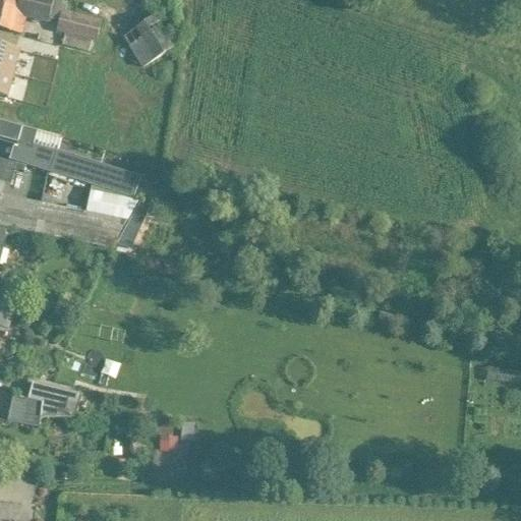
[(48,23),(53,0),(0,0),(0,26),(26,34),(30,18),(48,23)]
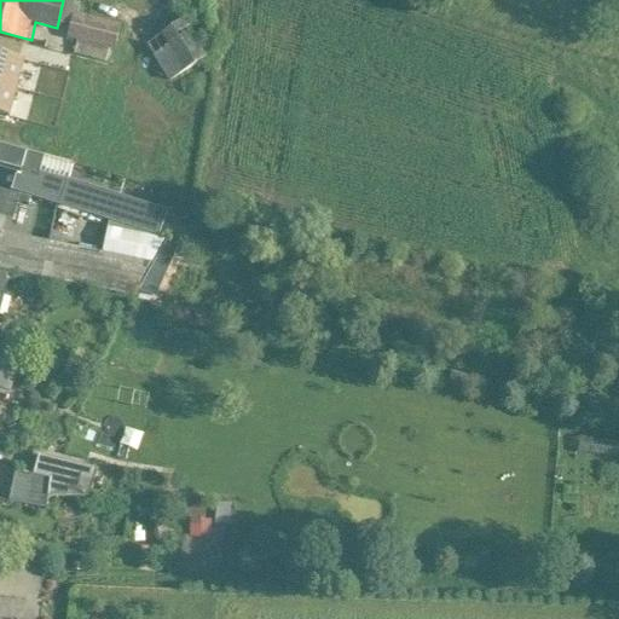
[(82,0),(74,0),(71,18),(80,19),(77,35),(115,40),(120,5),(82,0)]
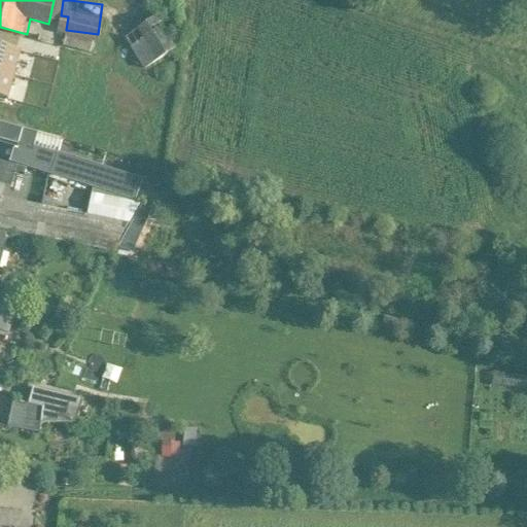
[(147,0),(125,16),(150,53),(182,30),(161,0),(147,0)]
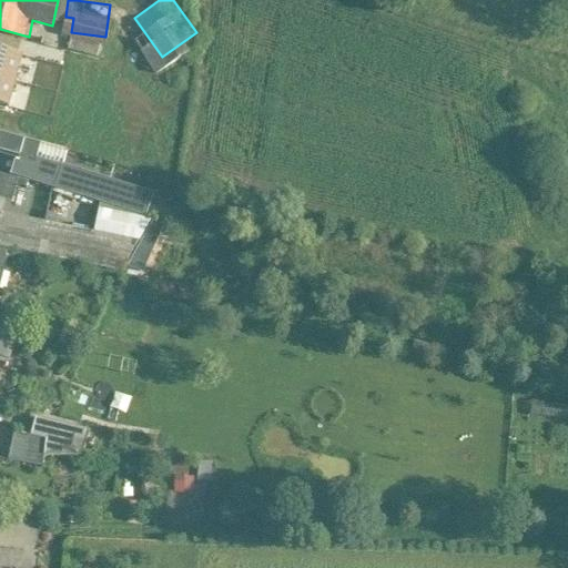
[(0,51),(0,78),(14,82),(21,57),(0,51)]
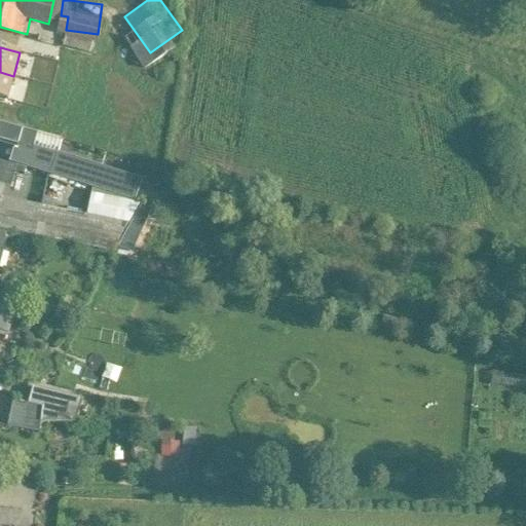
[(0,72),(0,98),(7,100),(13,76),(0,72)]
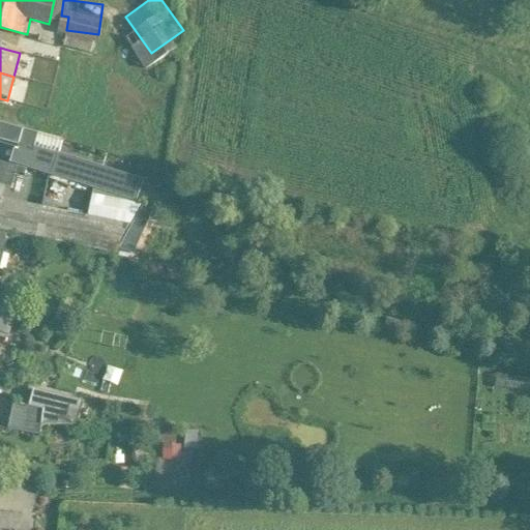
[(109,169),(115,148),(64,133),(68,118),(31,107),(21,143),(32,147),(32,146),(109,169)]
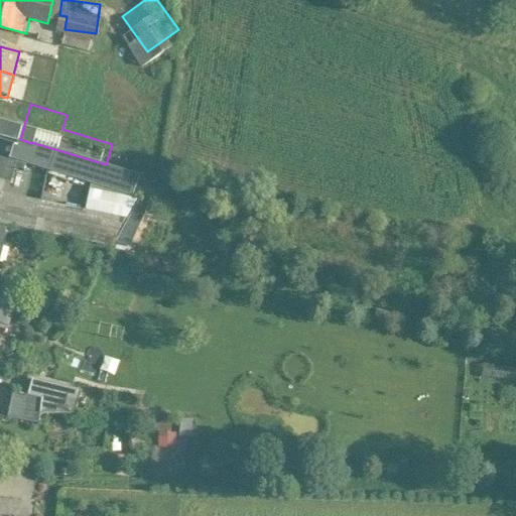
[(0,143),(17,148),(23,127),(0,119),(0,143)]
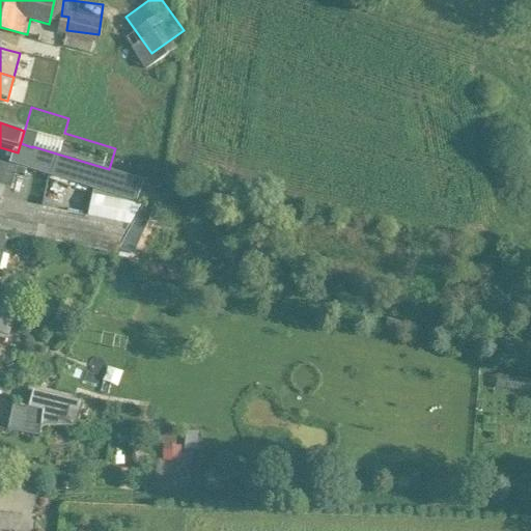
[(92,196),(136,203),(140,179),(96,172),(92,196)]
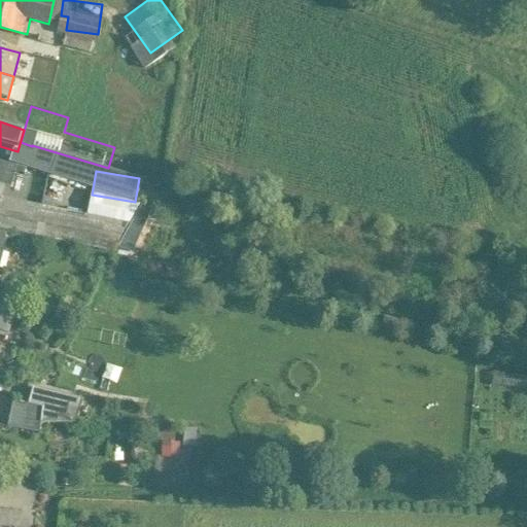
[(79,413),(83,396),(36,383),(32,399),(11,394),(4,419),(38,428),(42,412),(79,413)]
